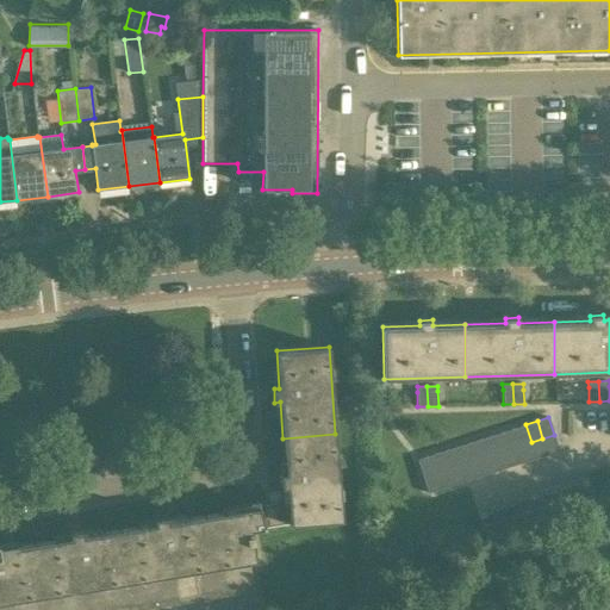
[(515,428),(521,444),(531,442),(526,424),(515,428)]
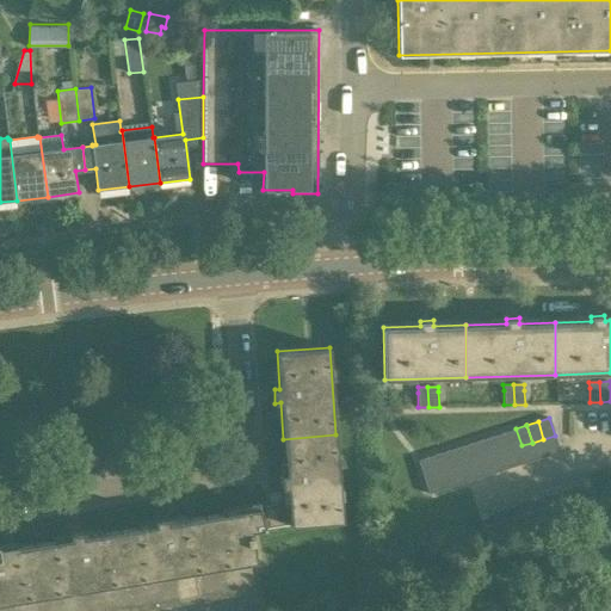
[(522,445),(516,429),(505,432),(511,449),(522,445)]
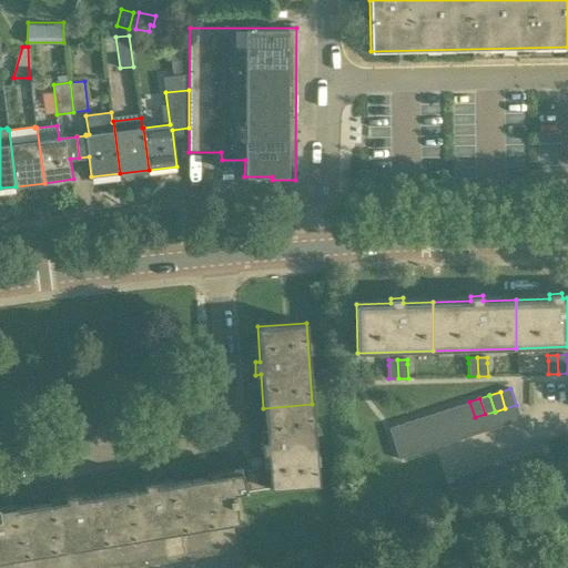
[(475,417),(469,402),(459,405),(465,421),(475,417)]
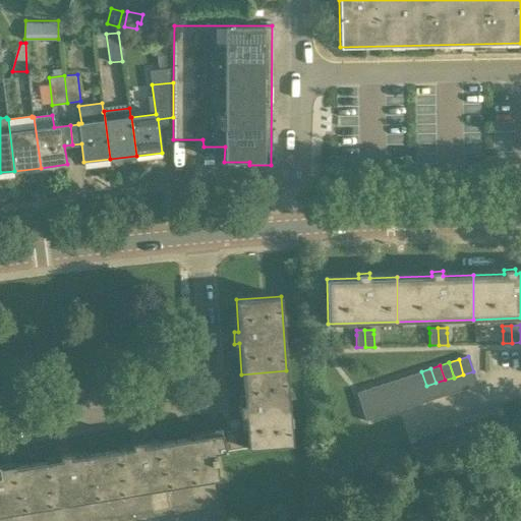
[(247,448),(292,445),(286,370),(241,374),(244,405),(239,405),(240,416),(244,416),(245,428),(244,428),(247,447),(246,447),(247,448)]
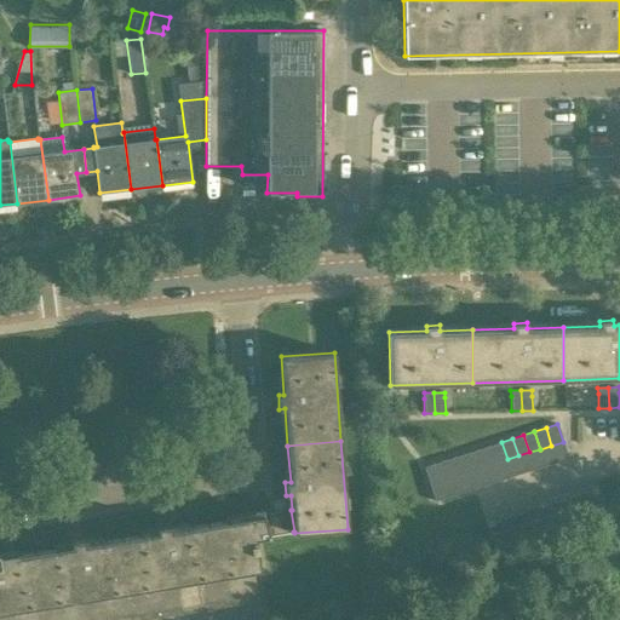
[(495,463),(507,459),(501,442),(491,446),(495,463)]
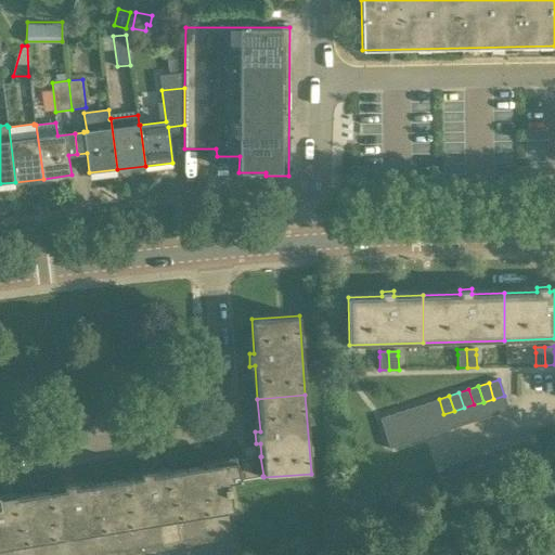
[(504,396),(493,399),(499,414),(508,411),(504,396)]
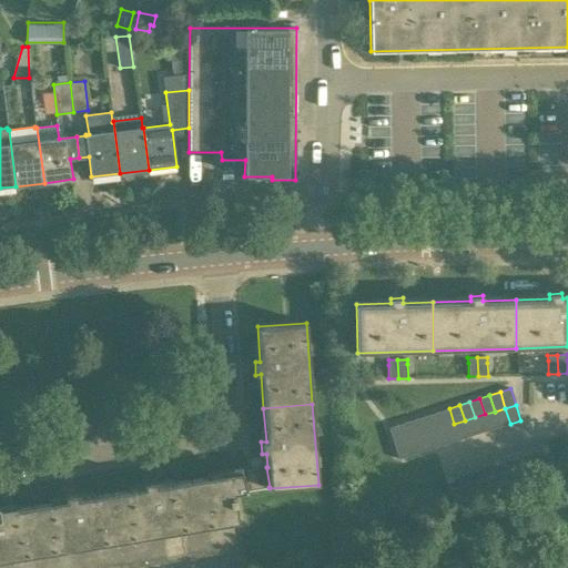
[(444,427),(454,424),(449,408),(439,412),(444,427)]
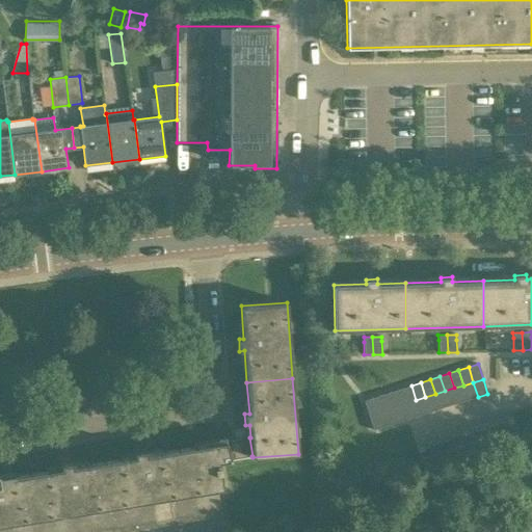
[(478,397),(473,382),(463,386),(469,400),(478,397)]
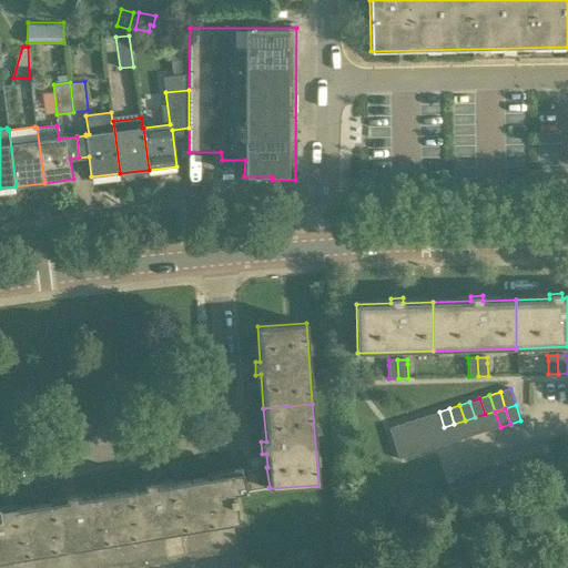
[(444,427),(439,412),(429,415),(434,430),(444,427)]
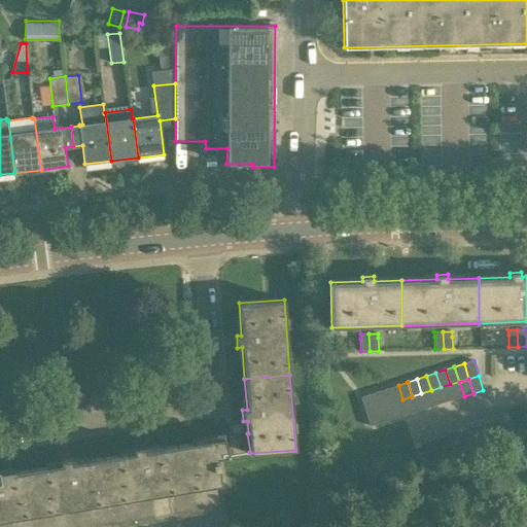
[(454,399),(464,396),(459,382),(450,384),(454,399)]
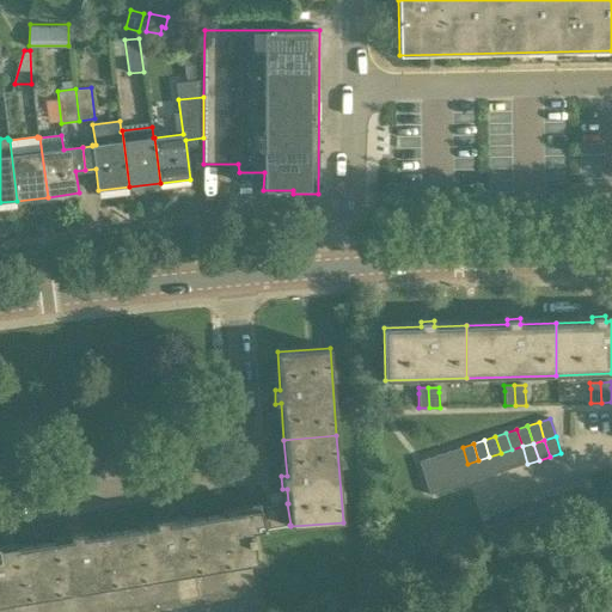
[(527,464),(522,446),(512,450),(516,467),(527,464)]
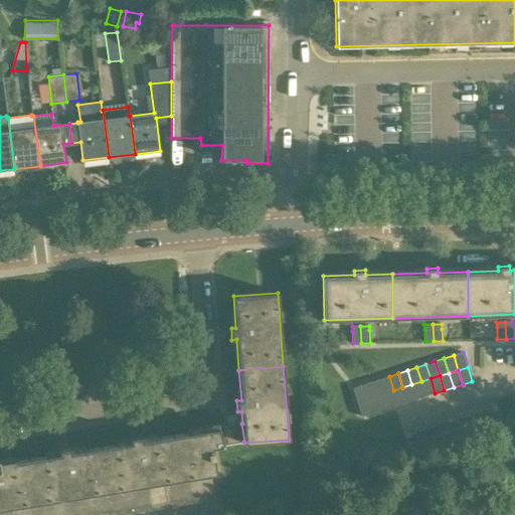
[(393,390),(389,376),(380,379),(384,393),(393,390)]
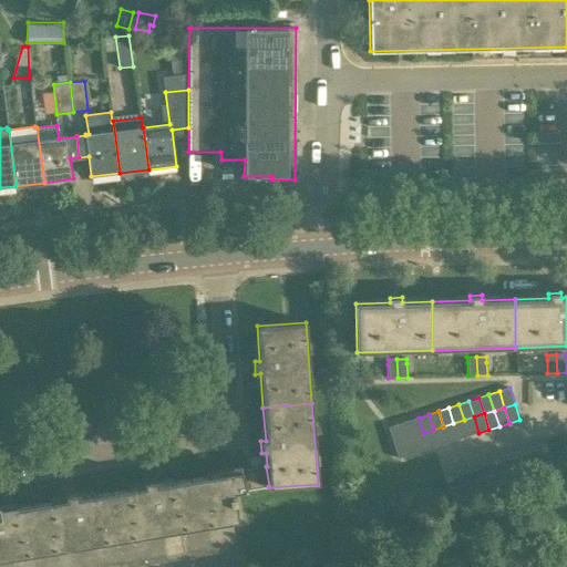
[(464,420),(468,435),(478,433),(474,416),(464,420)]
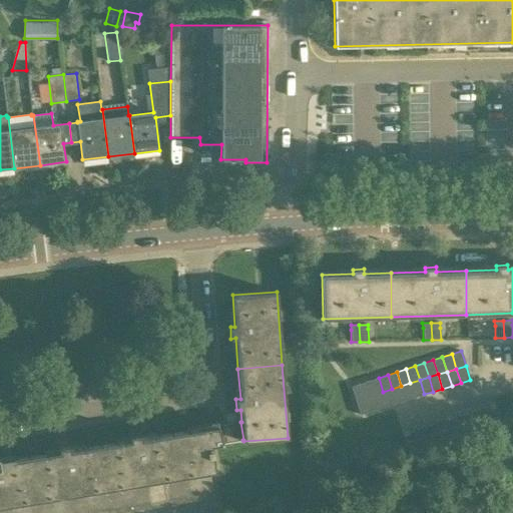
[(369,381),(374,395),(383,392),(379,378),(369,381)]
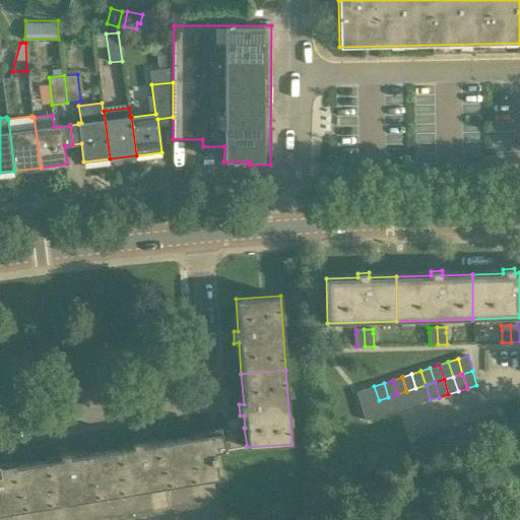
[(430,399),(426,385),(415,388),(420,402),(430,399)]
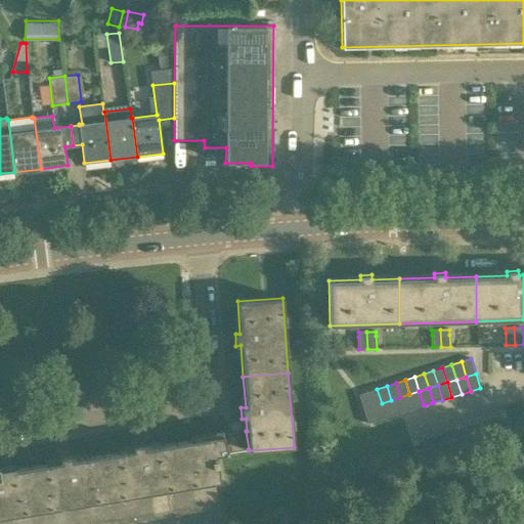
[(373,406),(382,403),(377,389),(367,392),(373,406)]
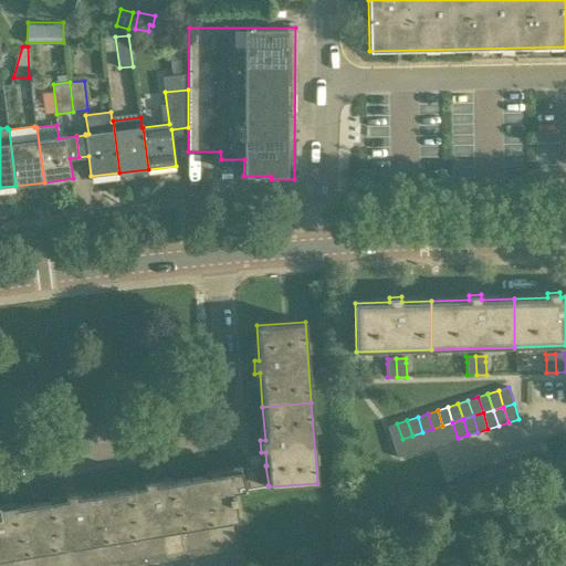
[(458,438),(452,422),(442,426),(448,441),(458,438)]
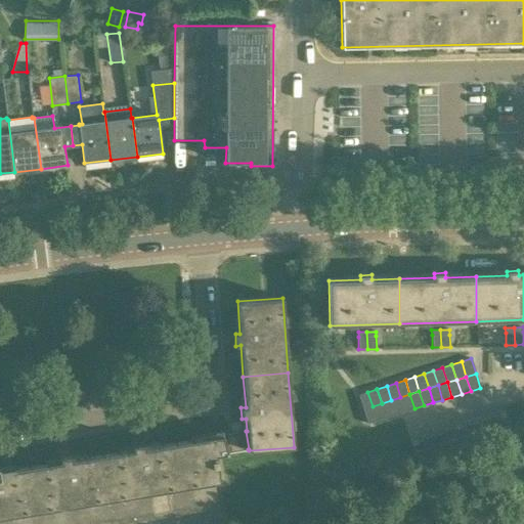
[(367,392),(358,395),(362,409),(373,406),(367,392)]
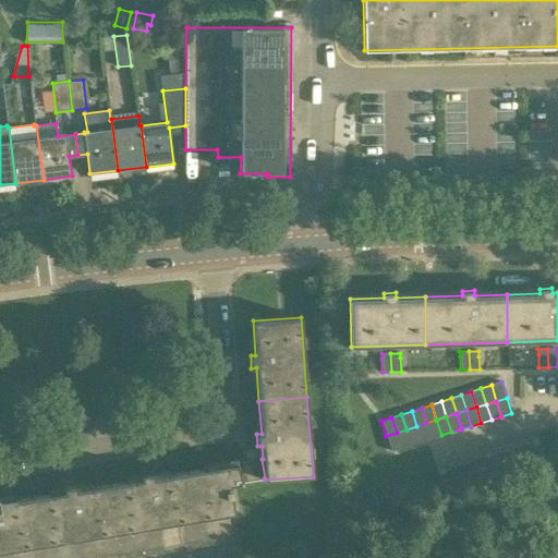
[(426,423),(432,438),(441,435),(436,420),(426,423)]
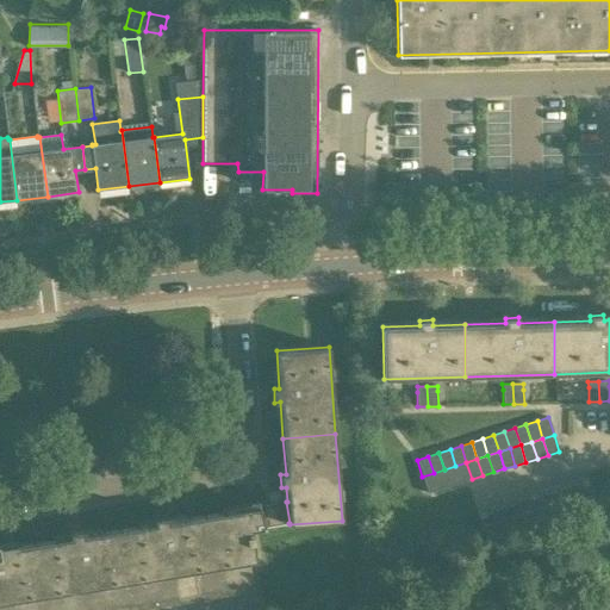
[(466,462),(455,466),(461,483),(467,481),(468,480),(472,479),(466,462)]
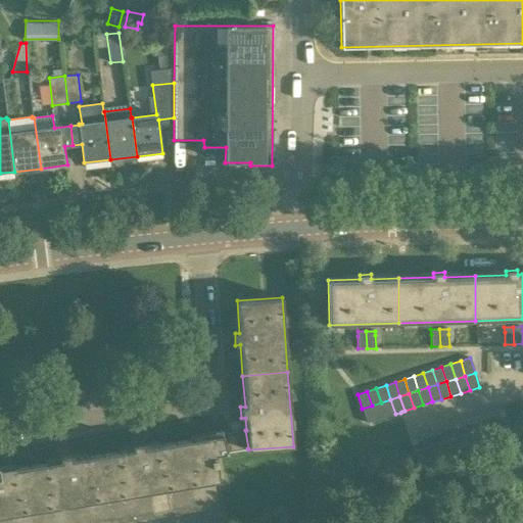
[(395,414),(390,399),(381,402),(385,417),(395,414)]
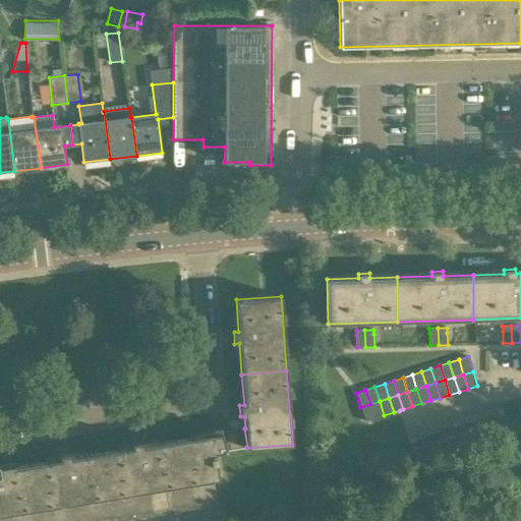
[(374,418),(384,415),(380,401),(370,404),(374,418)]
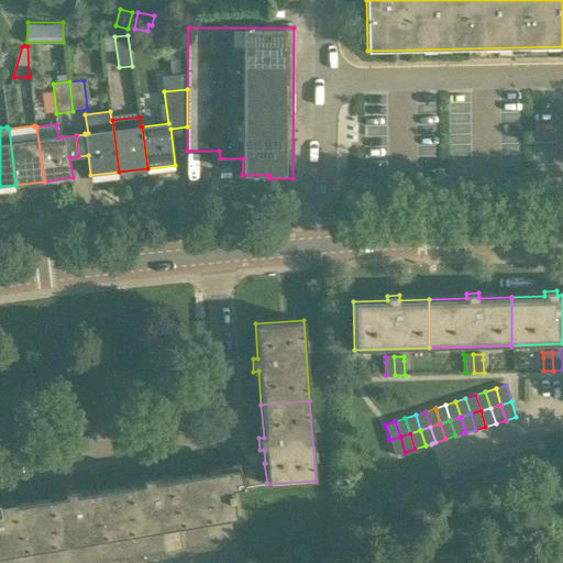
[(405,452),(400,437),(389,440),(395,455),(405,452)]
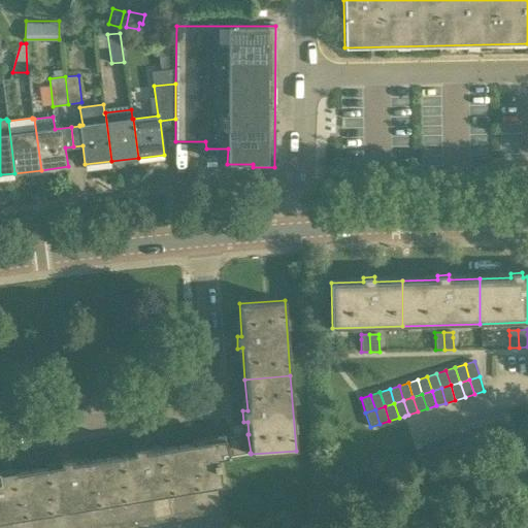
[(516,436),(514,430),(508,413),(496,417),(503,440),(516,436)]
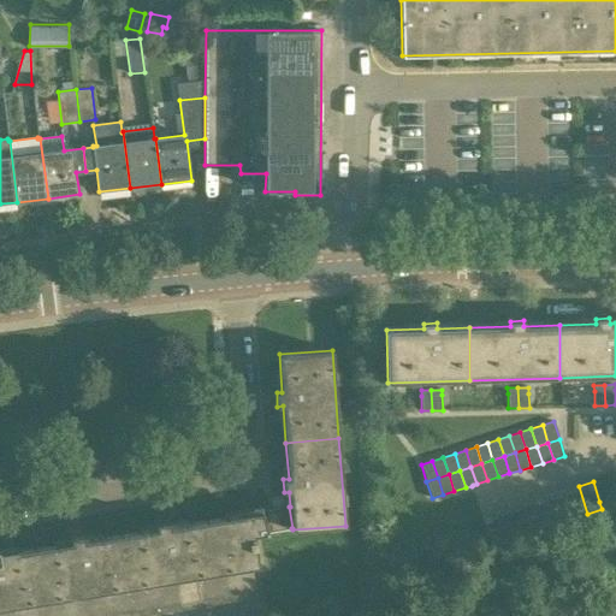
[(587,514),(579,486),(566,491),(574,519),(587,514)]
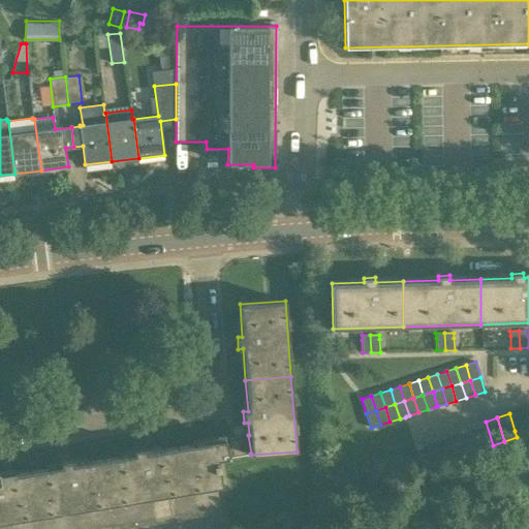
[(493,445),(486,422),(473,426),(481,448),(493,445)]
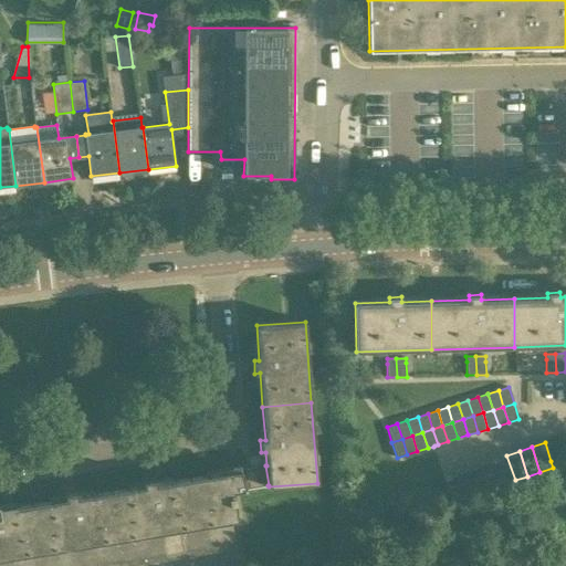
[(515,480),(506,456),(494,459),(502,484),(515,480)]
